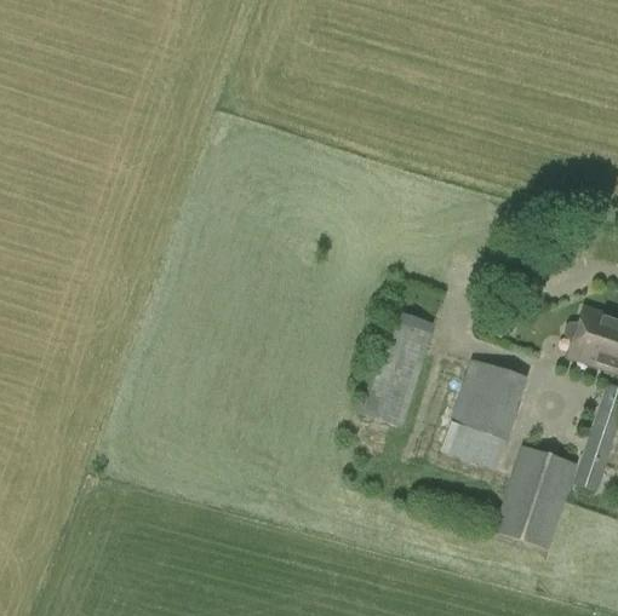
[(404,427),(446,292),(400,277),(356,412),(404,427)]
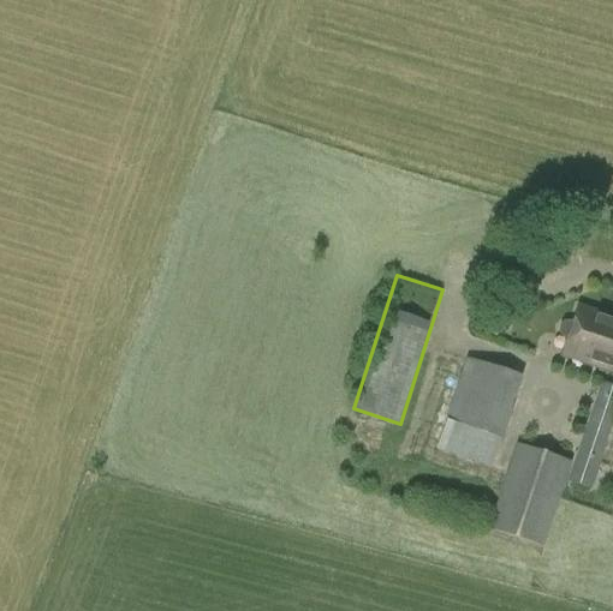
[(612,315),(581,304),(564,353),(612,367),(612,315)]
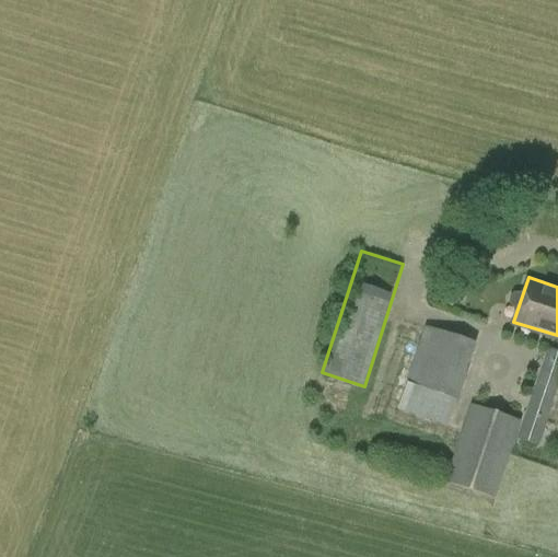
[(450,424),(476,339),(426,324),(399,408),(450,424)]
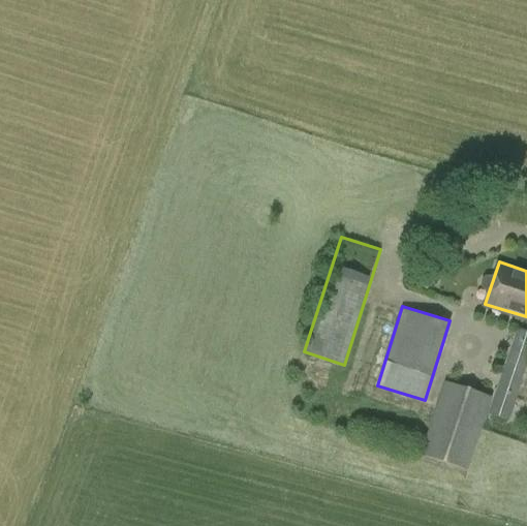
[(489,412),(508,420),(526,367),(526,330),(518,328),(489,412)]
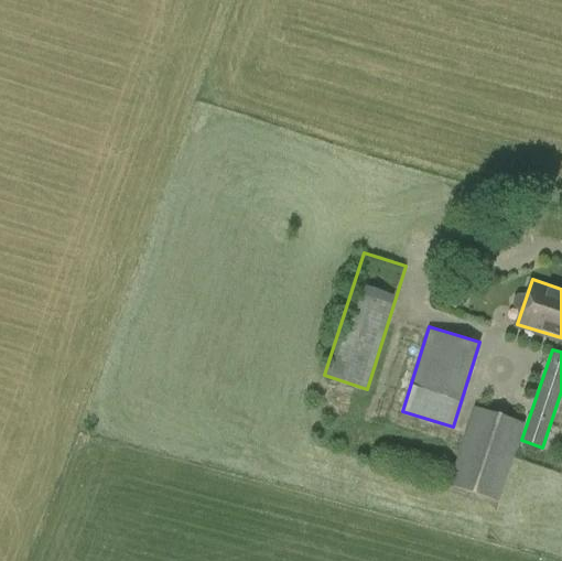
[(517,439),(523,421),(476,406),(450,484),(498,499),(511,457),(517,439)]
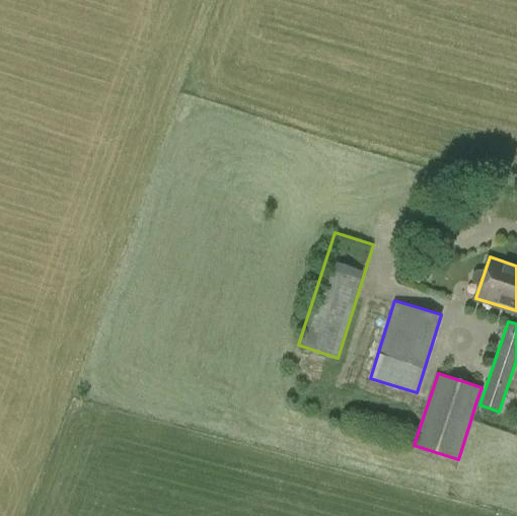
All buildings are outlined.
